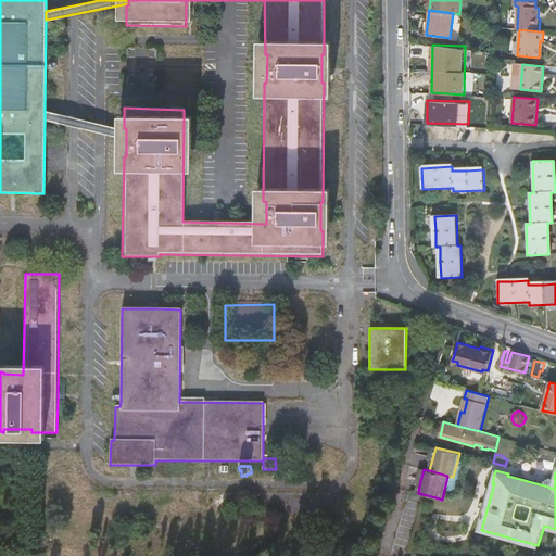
[(555,478),(554,478),(551,477),(545,480),(544,485),(554,489),(555,479),(555,478)]
